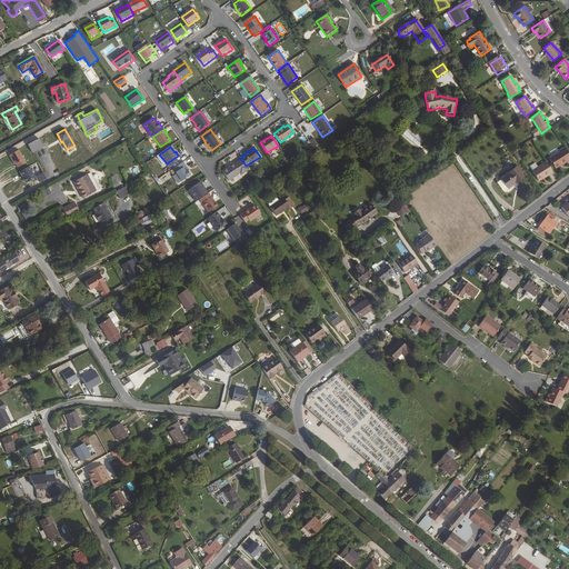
[(568,160),(568,153),(565,148),(560,151),(560,152),(549,159),(555,169),(559,166),(561,165),(562,166),(568,160)]
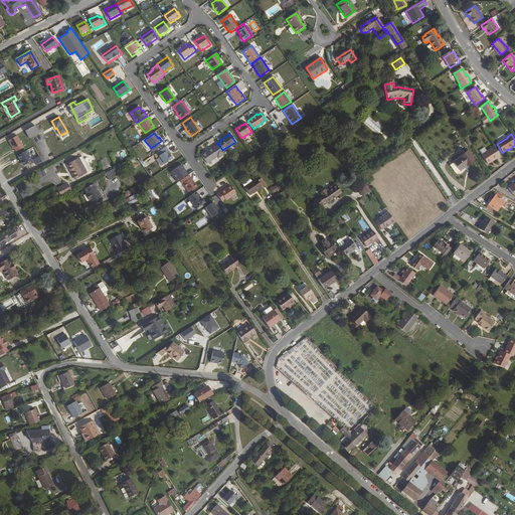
[(16,152),(23,147),(17,136),(8,141),(13,149),(14,148),(16,152)]
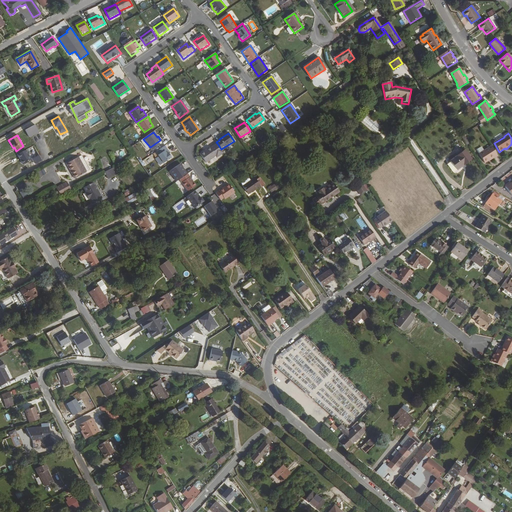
[(210,148),(200,154),(206,163),(215,156),(216,158),(224,153),(221,149),(217,143),(210,148)]
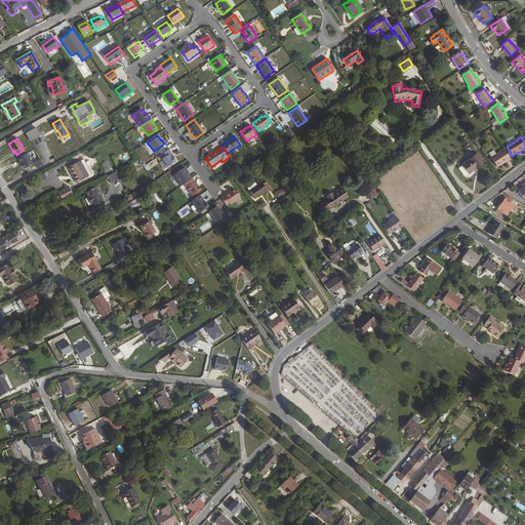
[(507,162),(511,160),(503,150),(490,158),(496,167),(506,161),(507,162)]
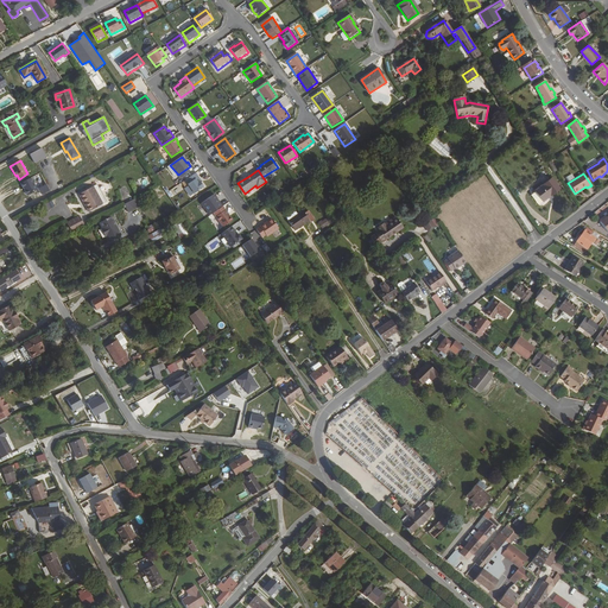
[(195,175),(185,181),(195,194),(203,188),(195,175)]
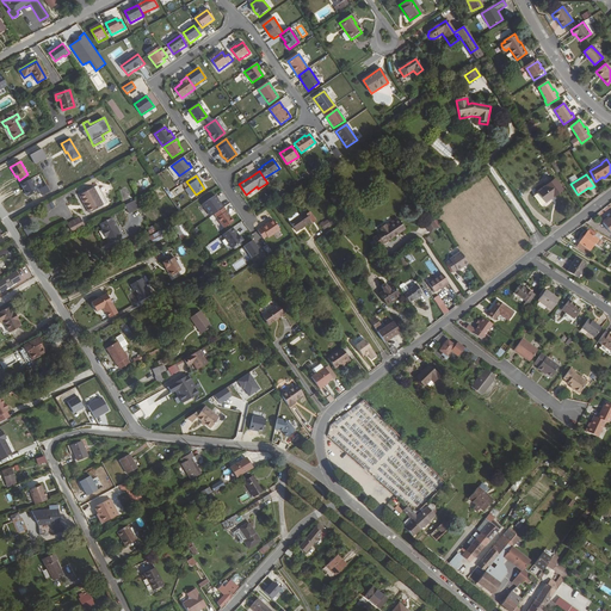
[(26,196),(37,191),(31,179),(20,184),(26,196)]
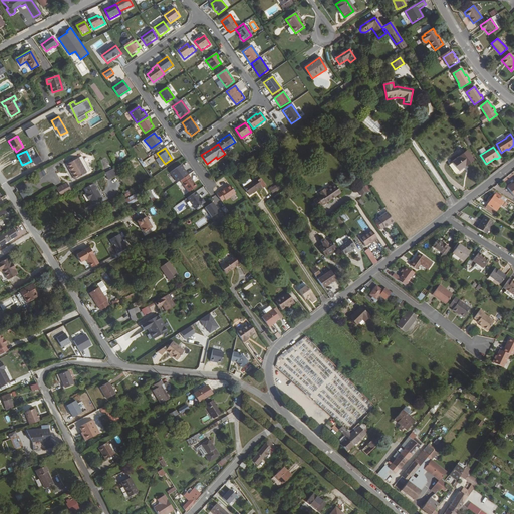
[(459,171),(472,160),(465,151),(451,162),(459,171)]
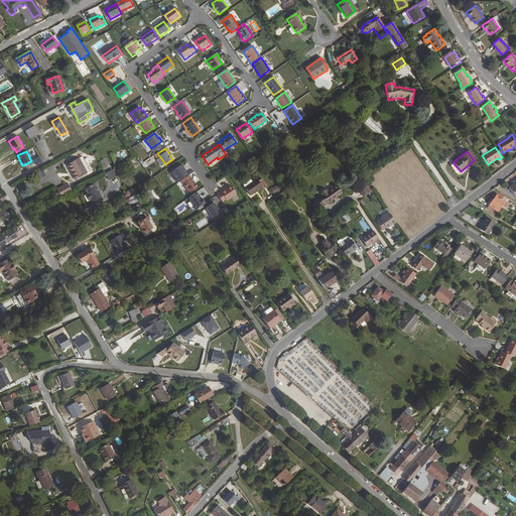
[(67,164),(75,179),(87,173),(79,158),(67,164)]
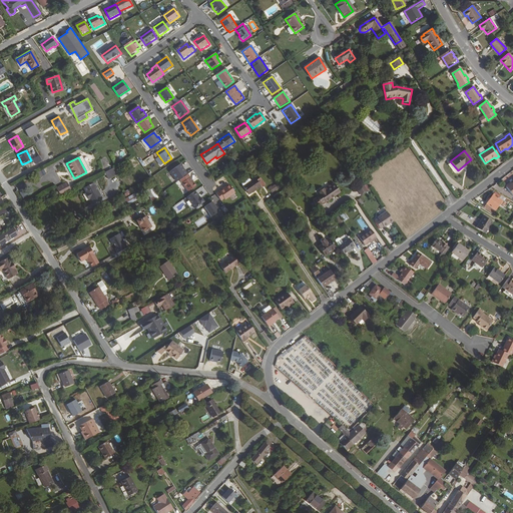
[(180,164),(169,171),(177,182),(179,180),(188,174),(180,164)]
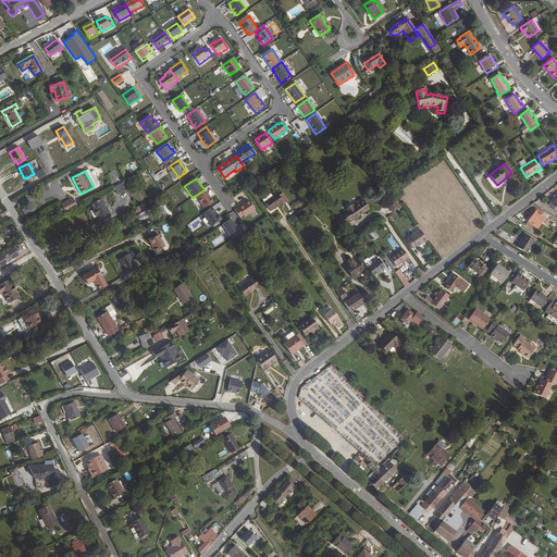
[(127,189),(124,183),(113,188),(116,195),(127,189)]
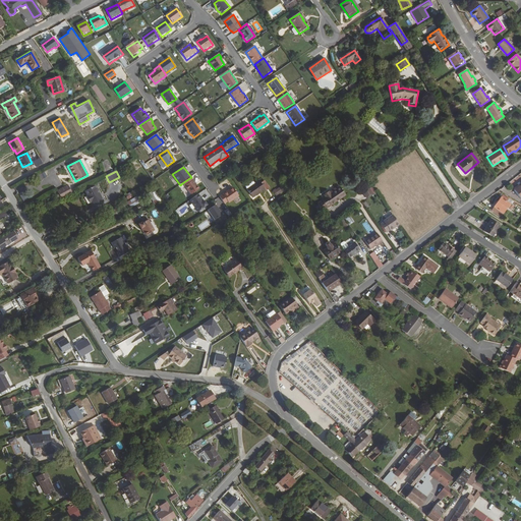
[(191,177),(182,183),(191,194),(199,189),(191,177)]
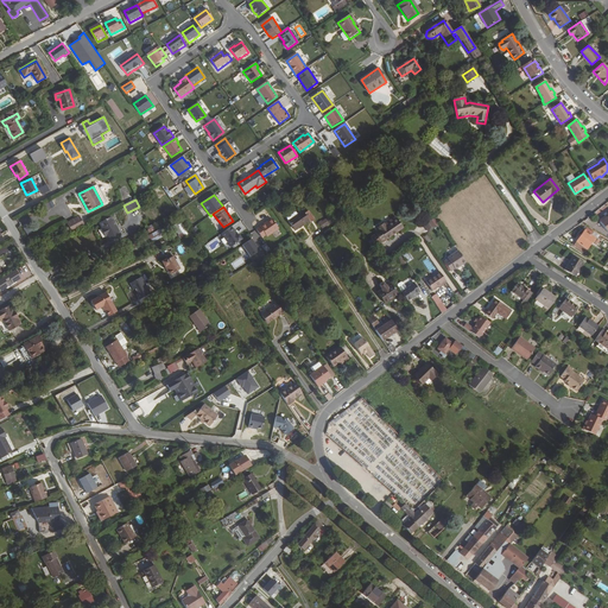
[(306,213),(302,215),(299,211),(295,215),(291,211),(282,217),(291,230),(306,221),(308,223),(311,221),(306,213)]
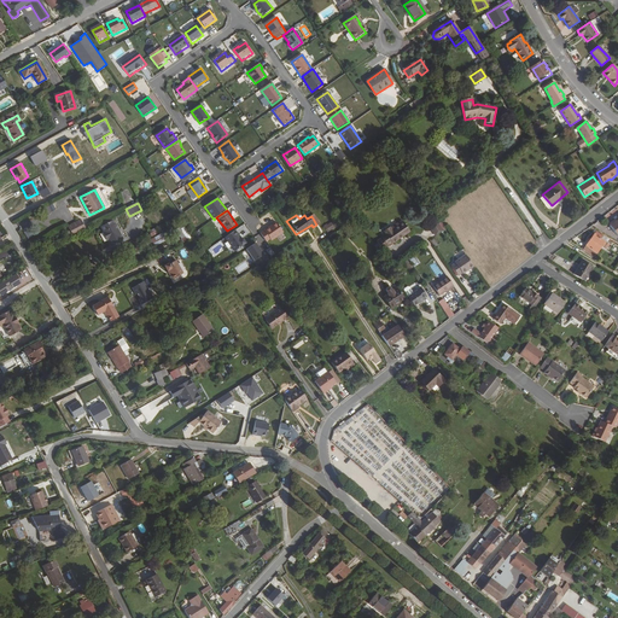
[(426,226),(437,235),(445,227),(435,217),(426,226)]
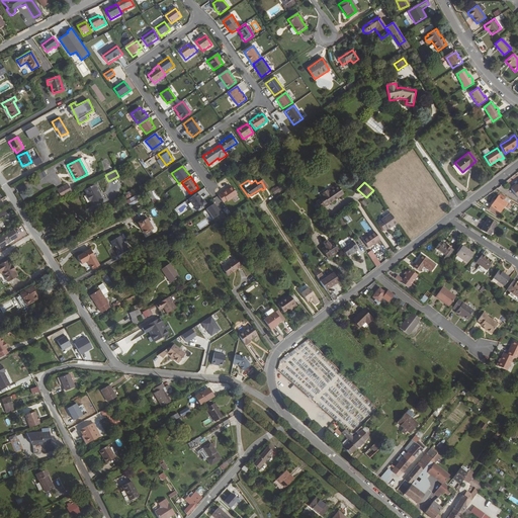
[(324,206),(343,194),(336,184),(331,187),(333,189),(327,193),(326,191),(326,190),(321,193),(323,196),(319,199),(324,206)]
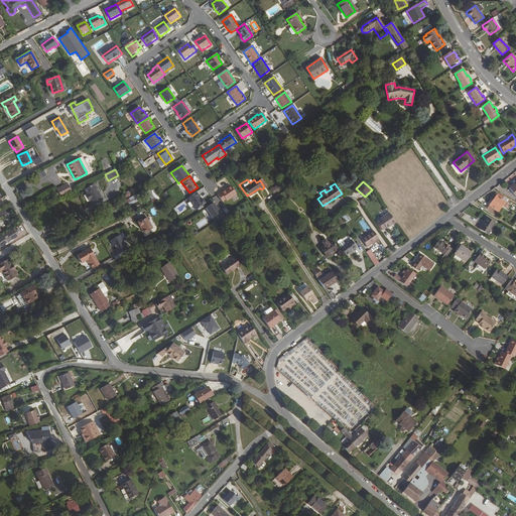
[(94,184),(84,189),(86,195),(86,197),(89,202),(92,206),(102,201),(94,184)]
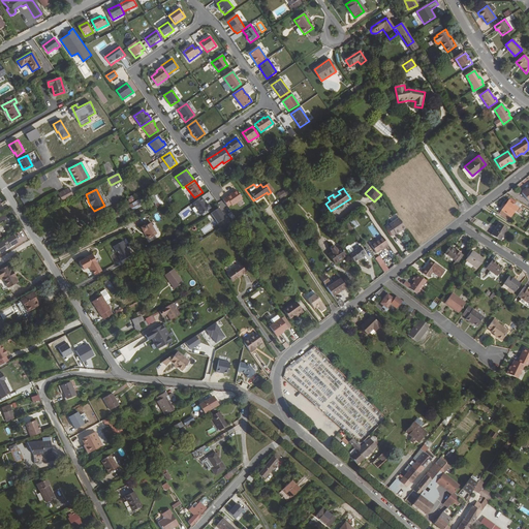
[(70,198),(66,190),(57,194),(63,203),(70,198)]
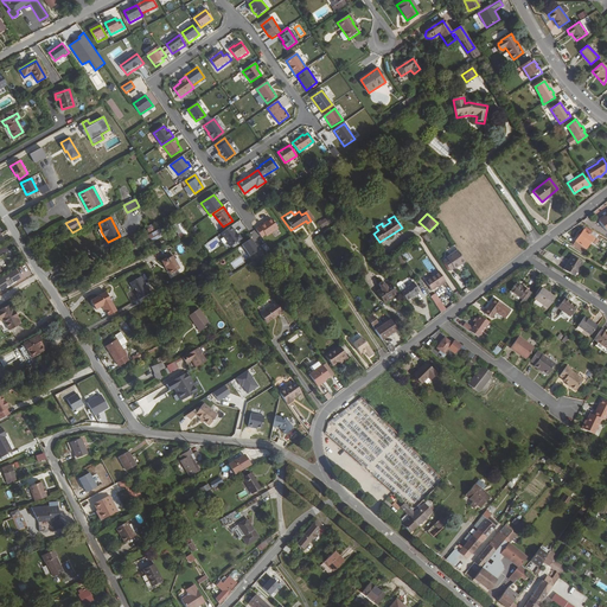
[(270,218),(255,229),(261,237),(264,234),(266,236),(278,228),(270,218)]
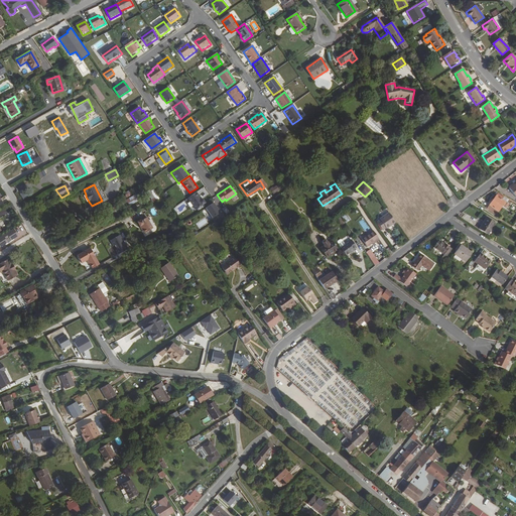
[(152,203),(160,199),(154,188),(147,191),(152,203)]
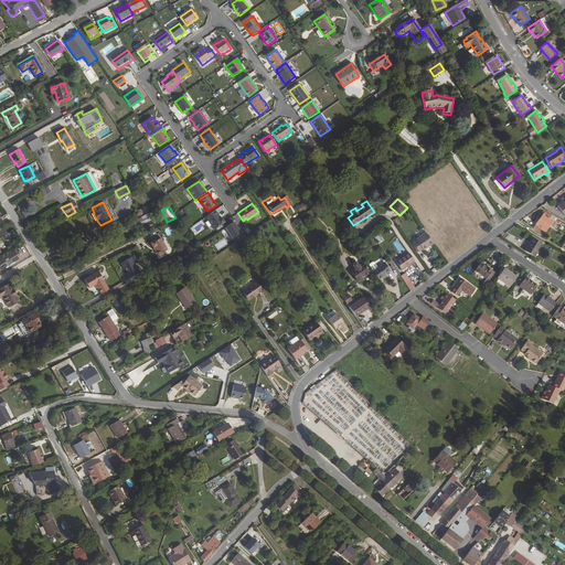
[(214,230),(225,222),(222,217),(221,219),(215,211),(205,217),(214,230)]
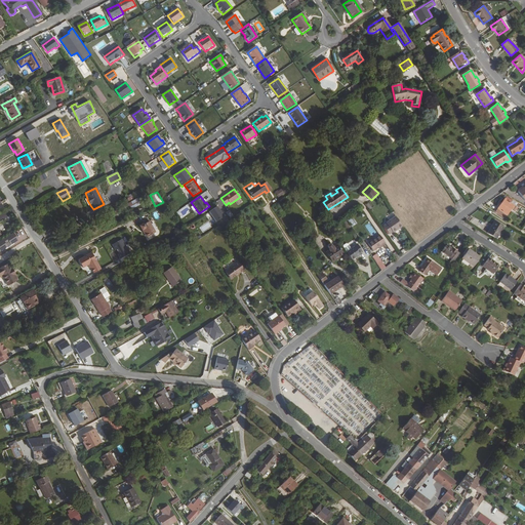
[(507,199),(495,215),(505,220),(511,211),(515,214),(518,210),(517,209),(519,206),(507,199)]
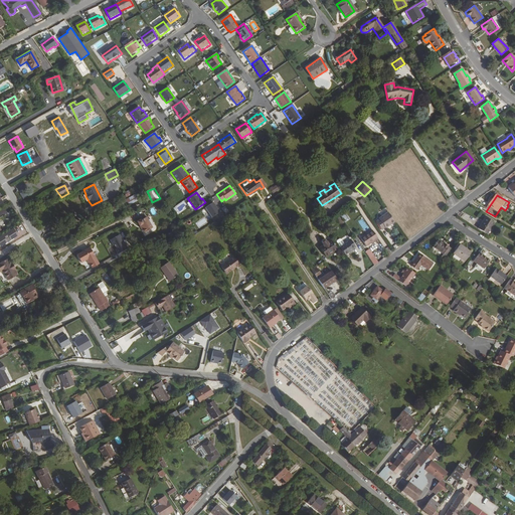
[(212,218),(219,212),(212,202),(205,208),(212,218)]
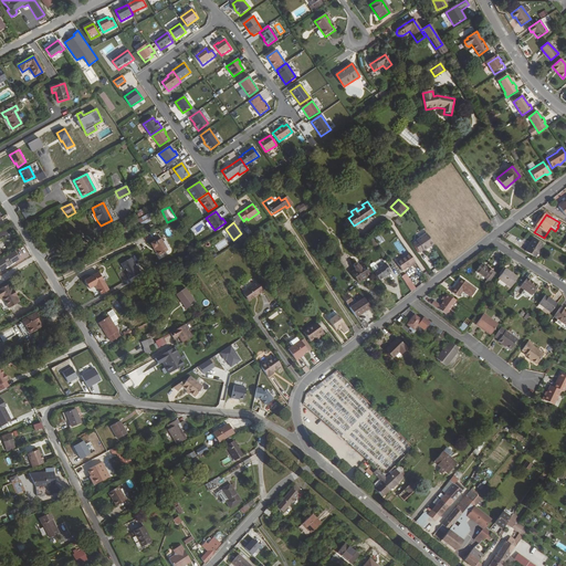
[(374,238),(379,245),(385,241),(379,233),(374,238)]
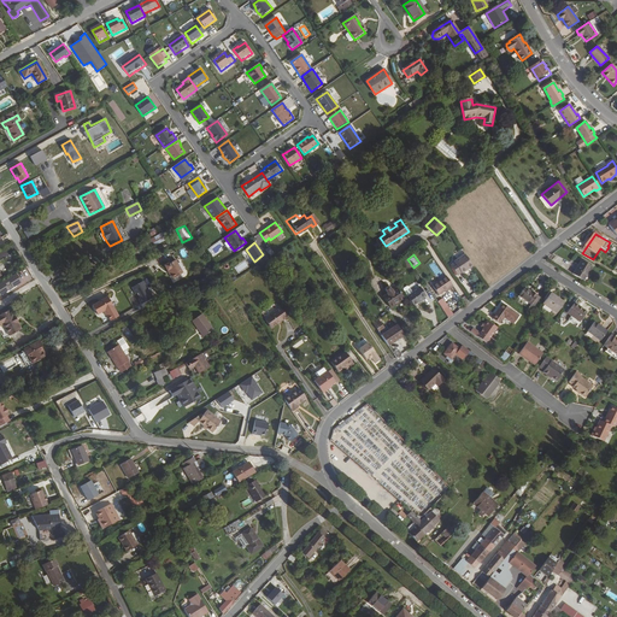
[(462,274),(472,266),(465,256),(454,263),(454,264),(451,266),(458,276),(462,274)]
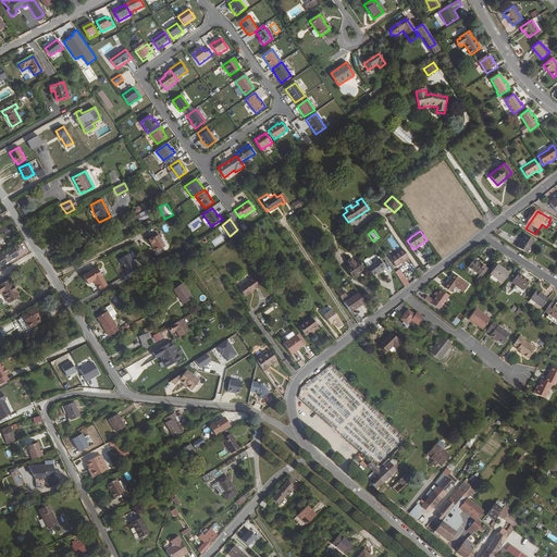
[(162,248),(157,235),(151,238),(151,237),(146,240),(149,245),(153,252),(162,248)]
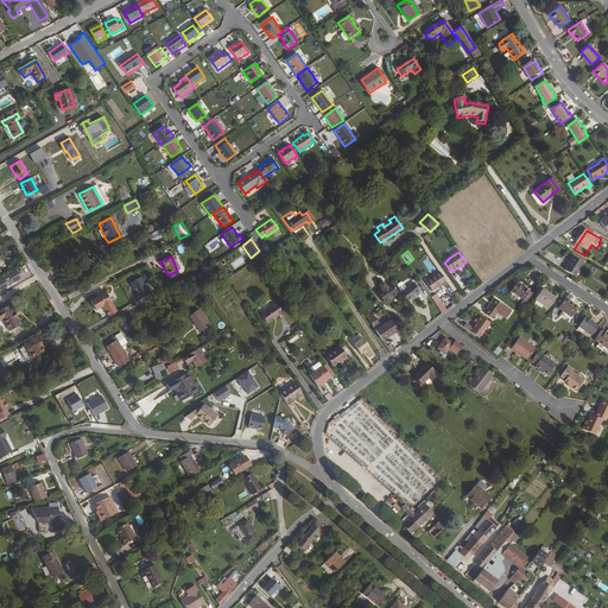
[(575,279),(582,266),(572,260),(569,265),(570,265),(565,273),(575,279)]
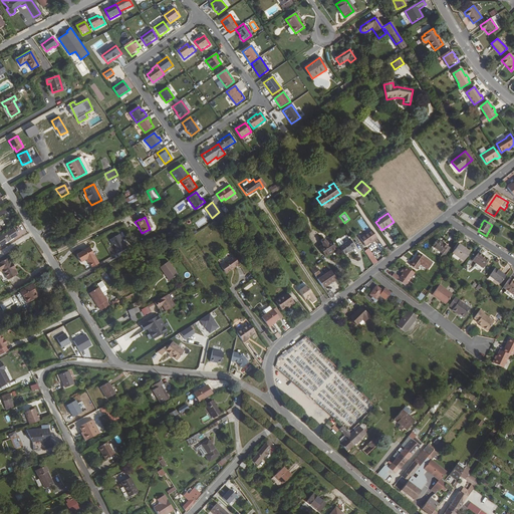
[(18,234),(13,227),(0,235),(0,245),(7,241),(5,238),(9,236),(11,239),(18,234)]
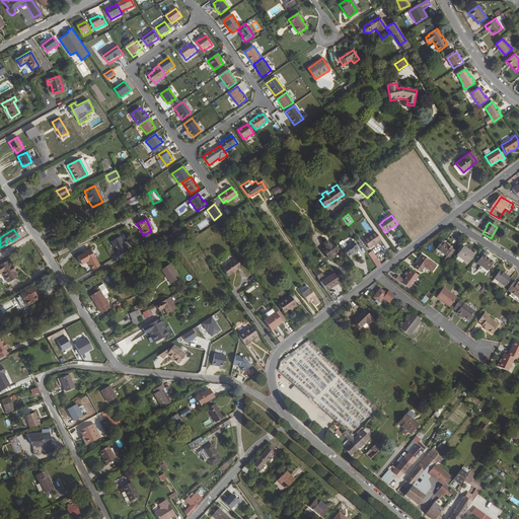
[(377,244),(381,241),(374,232),(363,240),(369,248),(376,243),(377,244)]
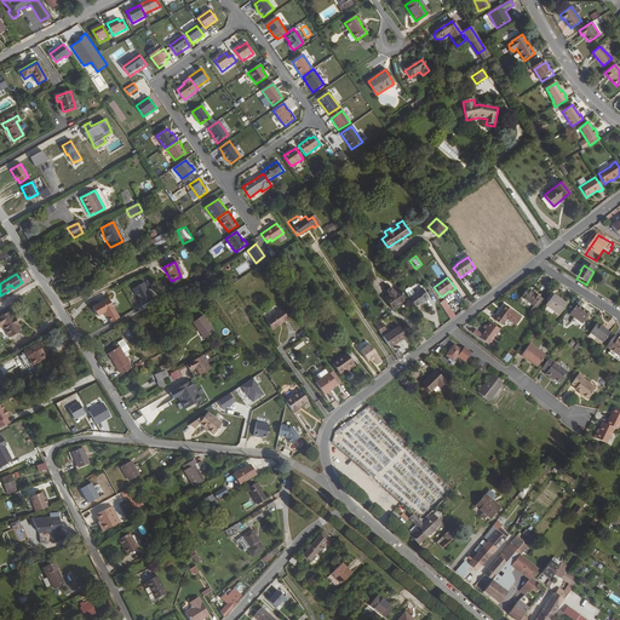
[(147,282),(132,287),(139,306),(153,300),(147,282)]
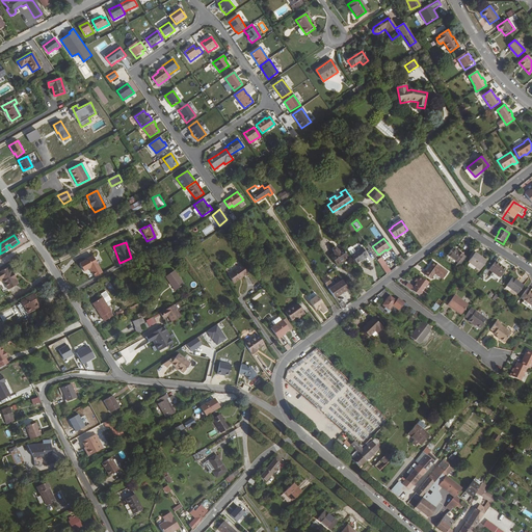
[(329,256),(336,265),(340,263),(339,261),(347,256),(342,247),(329,256)]
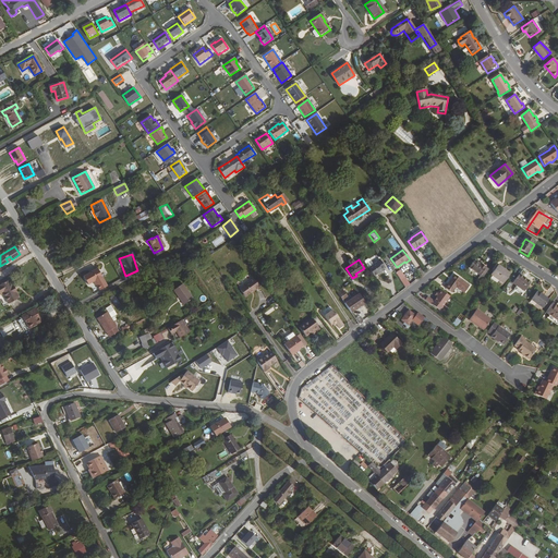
[(380,269),(385,267),(379,259),(367,267),(374,276),(381,270),(380,269)]
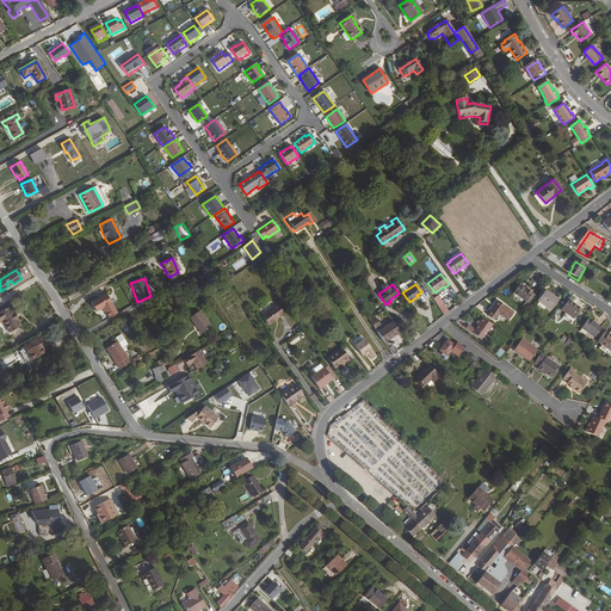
[(19,288),(8,292),(10,297),(22,292),(19,288)]
